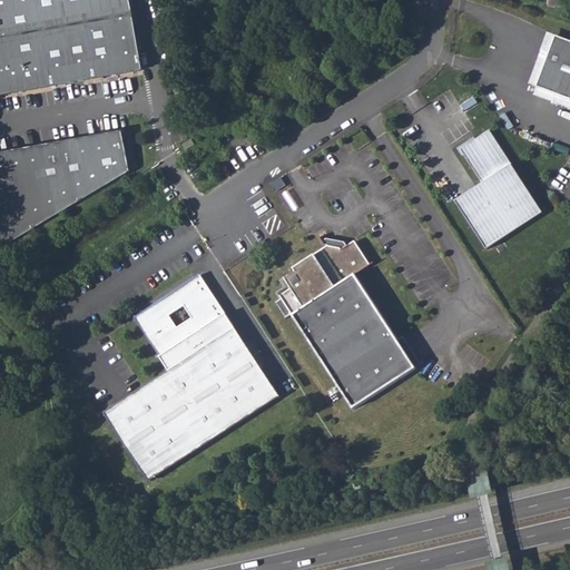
[(0,0),(0,95),(143,70),(129,0),(0,0)]
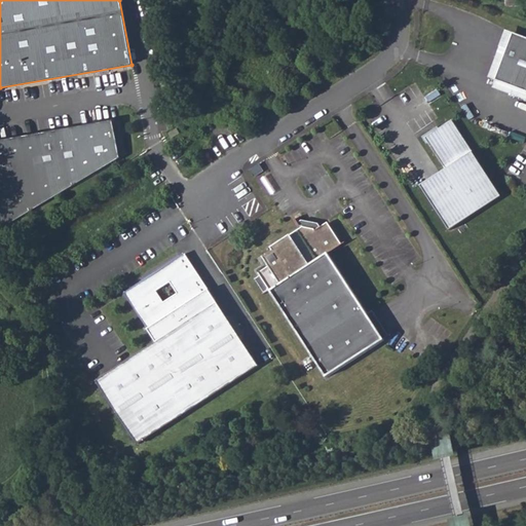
[(525,38),(514,34),(496,81),(525,91),(525,38)]
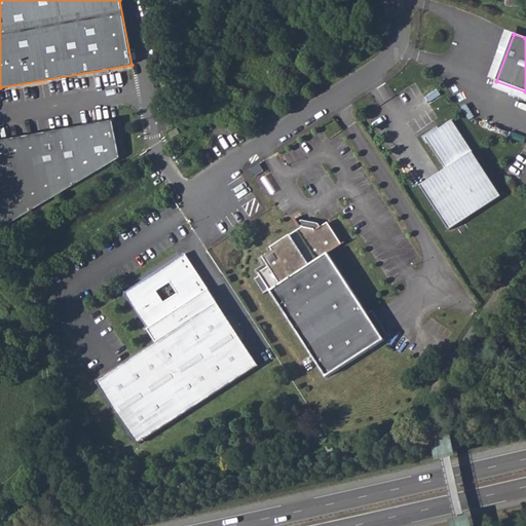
[(120,120),(112,122),(119,157),(126,153),(120,120)]
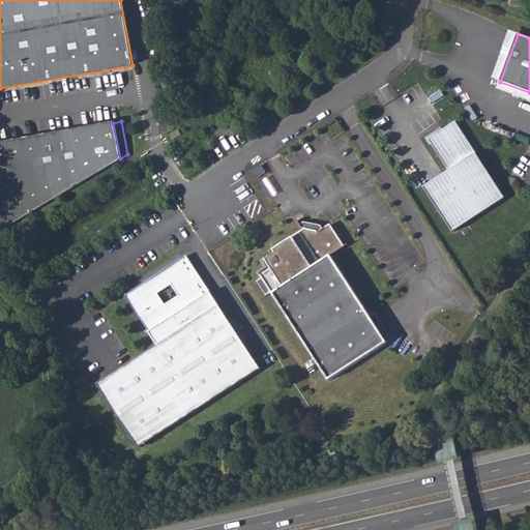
[(449,171),(476,153),(455,121),(429,140),(449,171)]
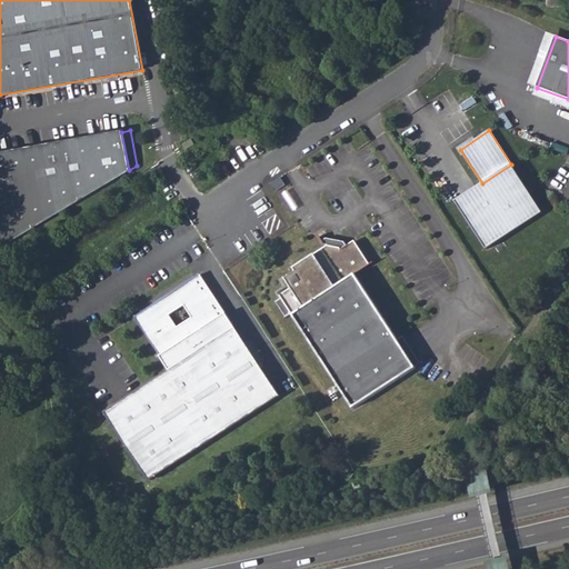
[(121,132),(0,152),(0,225),(3,245),(129,170),(121,132)]
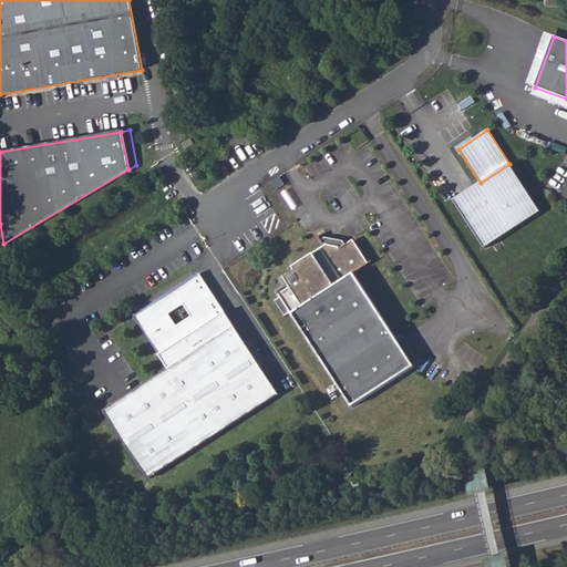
[(182,144),(185,150),(194,144),(191,138),(182,144)]
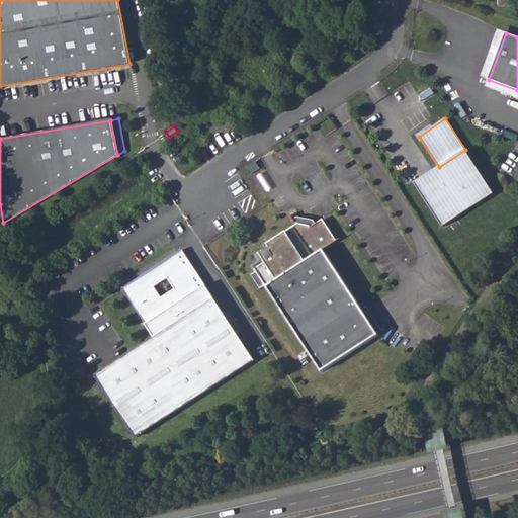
[(439,167),(414,184),(443,227),(494,194),(465,150),(439,167)]
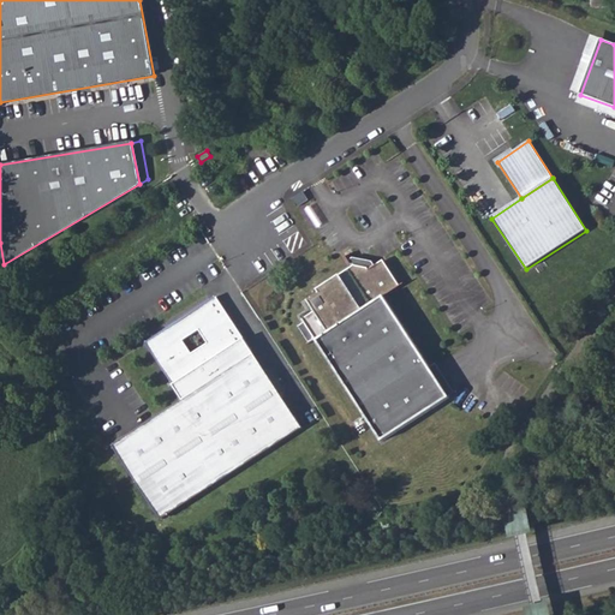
[(303,321),(382,441),(449,396),(384,298),(401,287),(384,262),(370,272),(356,267),(318,291),(321,294),(310,303),(316,312),(303,321)]
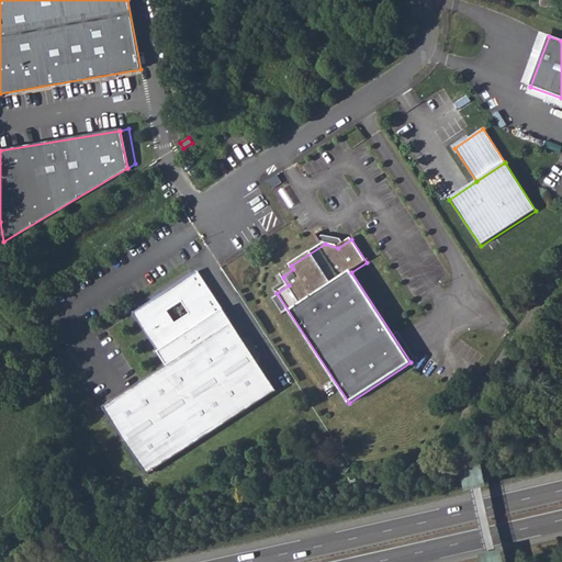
[(146,475),(274,391),(197,270),(132,313),(166,366),(102,407),(146,475)]
